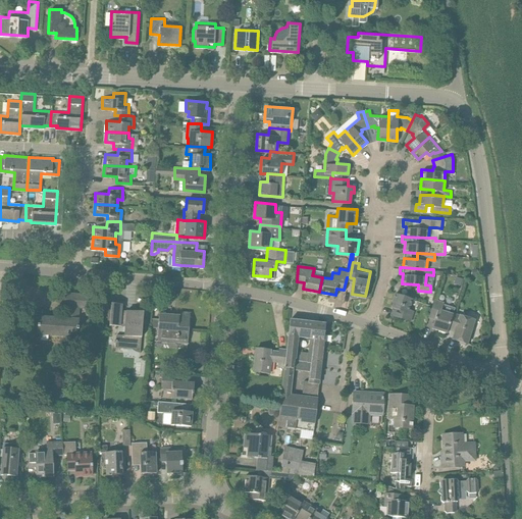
[(38,322),(37,333),(76,335),(77,327),(79,327),(80,317),(79,317),(80,305),(93,306),(94,294),(65,292),(64,305),(66,305),(65,317),(58,317),(40,316),(40,322),(38,322)]
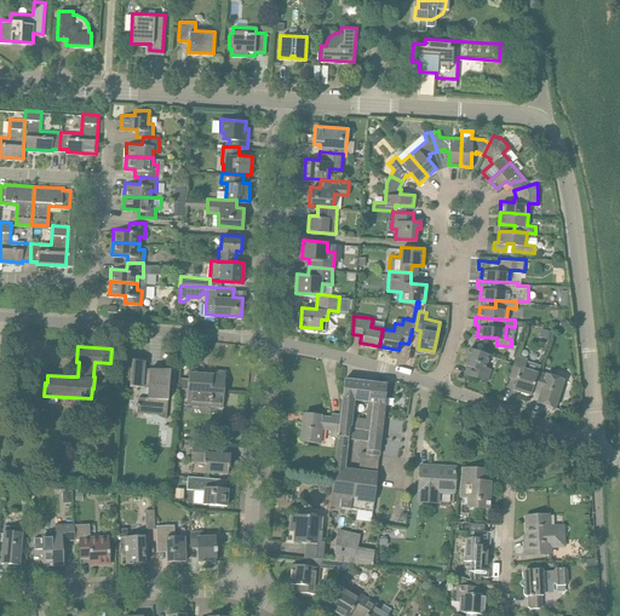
[(487,379),(491,367),(486,366),(491,353),(469,346),(466,357),(468,357),(465,363),(469,364),(466,372),(487,379)]
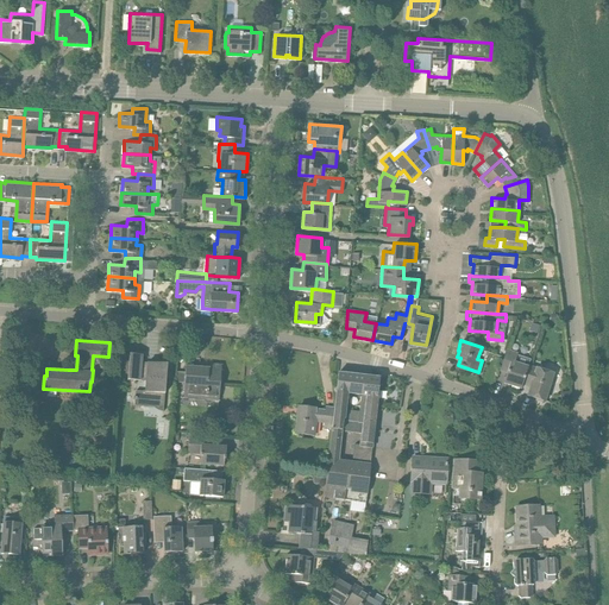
[(521,386),(523,378),(528,364),(518,360),(520,353),(506,348),(500,367),(507,370),(503,380),(521,386)]
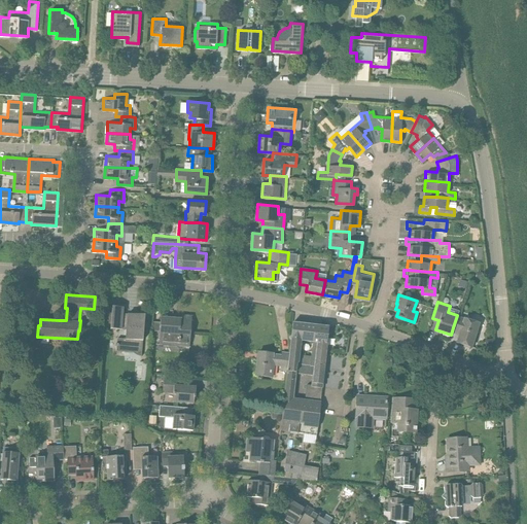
[(111,332),(125,333),(126,309),(112,309),(111,332)]
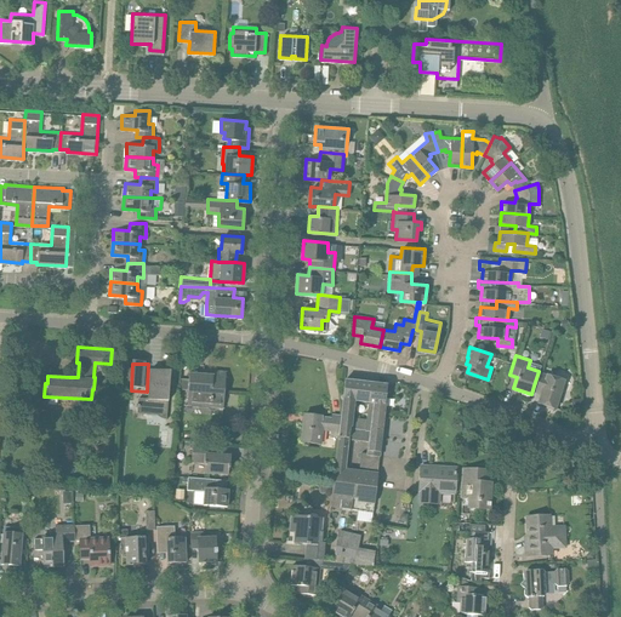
[(157,407),(167,409),(171,369),(151,366),(148,396),(138,395),(138,401),(137,401),(136,404),(138,404),(137,411),(157,412),(157,407)]
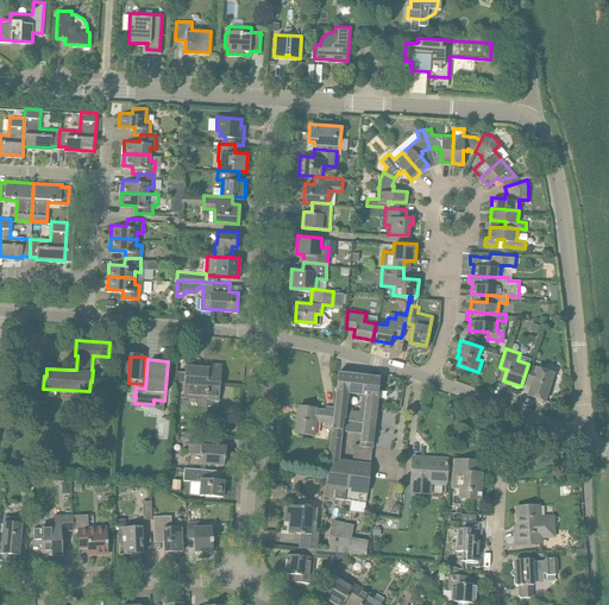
[(203,365),(186,364),(183,396),(219,398),(221,363),(203,361),(203,365)]
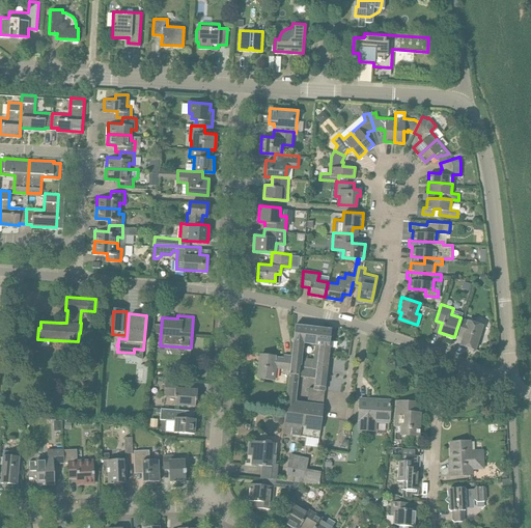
[(459,342),(460,343),(475,348),(482,324),(460,317),(456,330),(464,332),(459,342)]
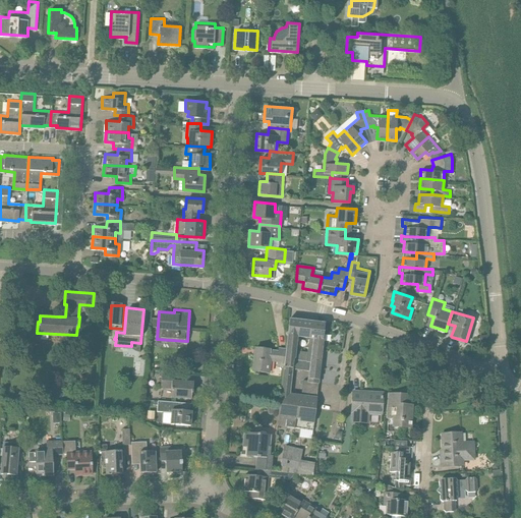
[(325,321),(311,320),(289,318),(286,347),(285,357),(284,365),(293,366),(309,369),(307,379),(307,381),(319,382),(320,378),(323,344),(324,338),(323,338),(325,321)]
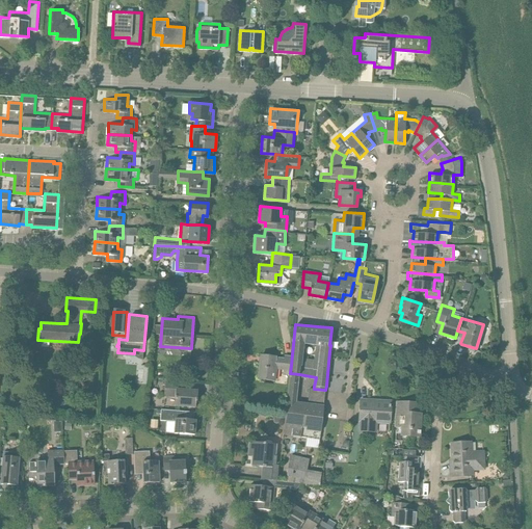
[(283,373),(290,373),(291,365),(292,354),(285,354),(285,358),(275,356),(275,355),(261,353),(258,376),(275,378),(276,368),(283,368),(283,373)]
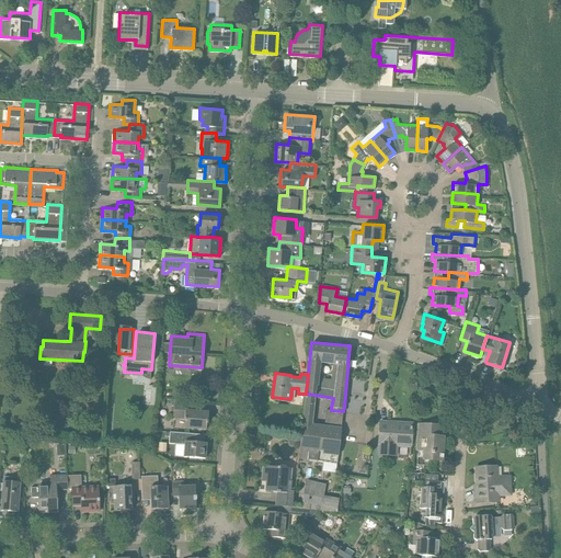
[(316,395),(306,394),(302,421),(298,456),(336,463),(343,411),(331,410),(331,408),(327,408),(324,423),(312,422),(316,395)]
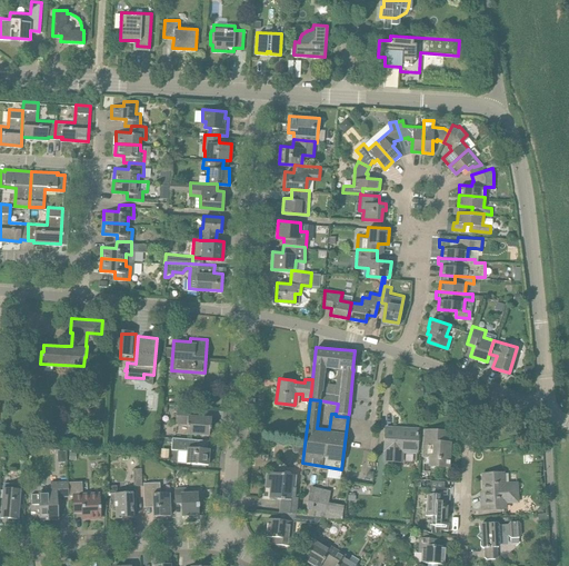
[(187,423),(187,432),(209,434),(209,427),(210,427),(211,416),(189,415),(189,407),(177,406),(176,421),(187,423)]
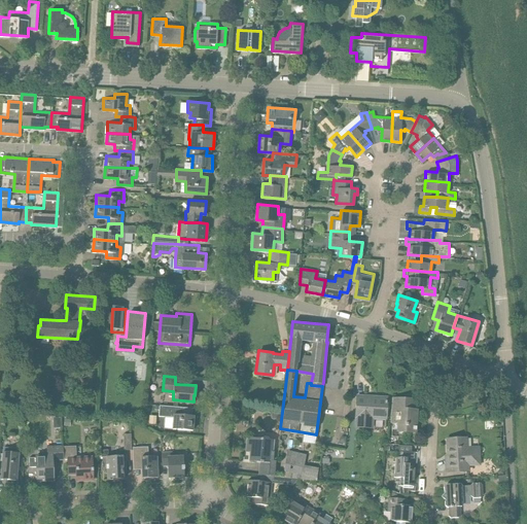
[(357,393),(356,415),(356,424),(373,425),(373,416),(386,417),(387,395),(357,393)]
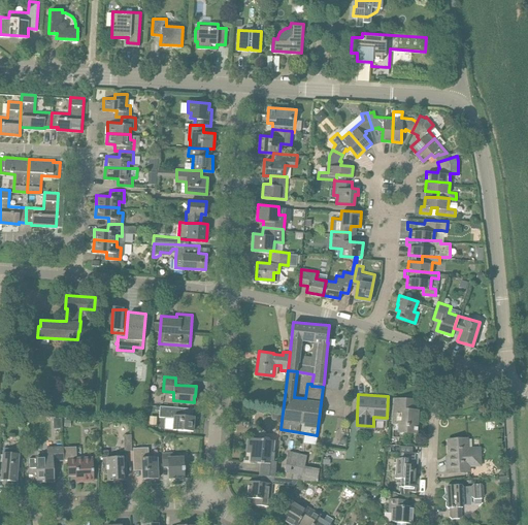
[(397,423),(397,430),(417,431),(418,408),(417,408),(418,398),(393,396),(392,422),(397,423)]
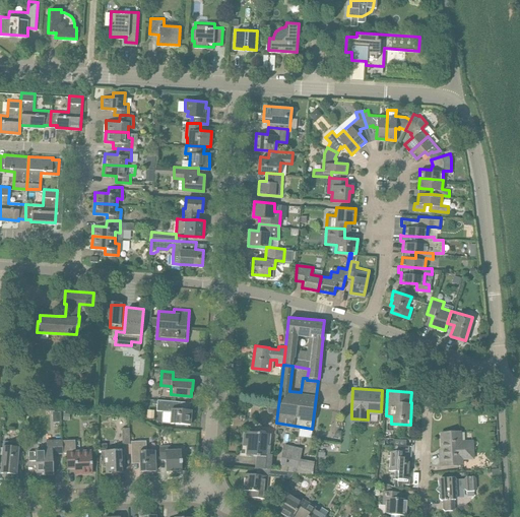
[(171,409),(170,422),(190,423),(191,408),(180,407),(171,409)]
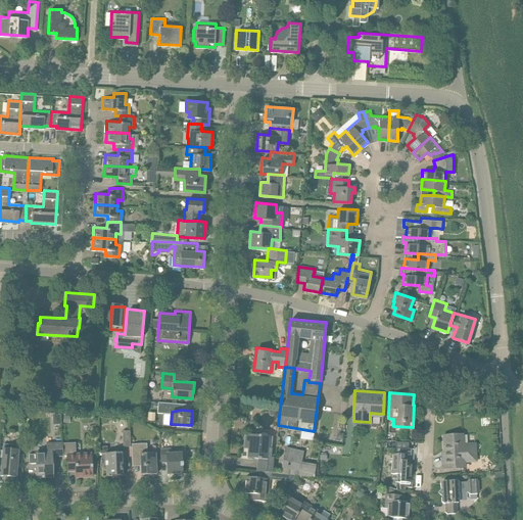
[(273,471),(275,455),(274,455),(271,455),(272,446),(271,446),(272,434),(246,432),(244,446),(249,446),(248,456),(258,456),(257,470),(273,471)]
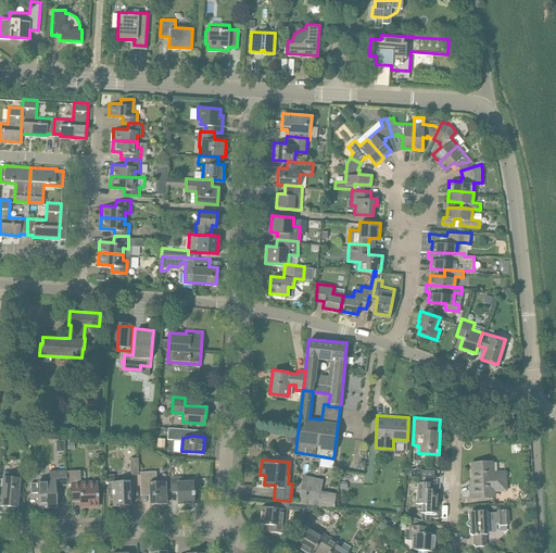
[(475,495),(495,494),(495,490),(507,489),(506,468),(494,469),(493,460),(472,461),(472,478),(474,478),(475,495)]
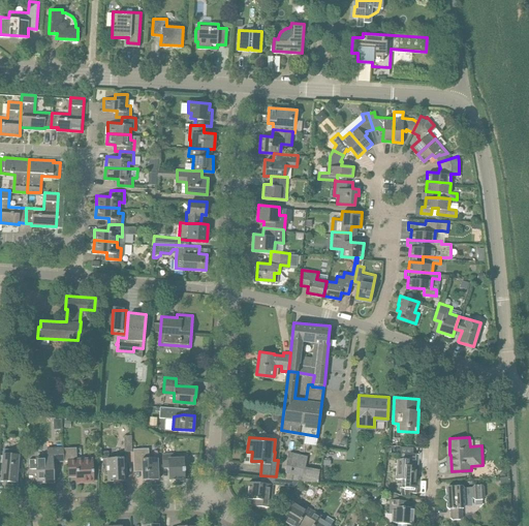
[(35,457),(29,458),(29,467),(36,467),(36,480),(44,480),(44,482),(54,482),(53,460),(63,460),(63,445),(47,445),(48,455),(35,455),(35,457)]
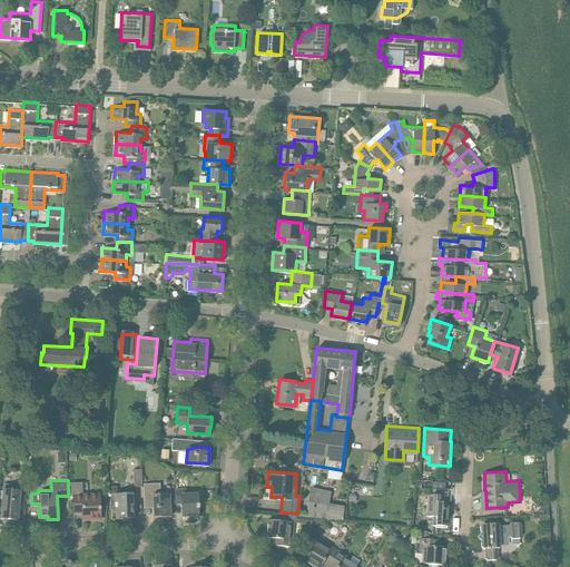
[(153,501),(154,516),(170,515),(169,491),(160,492),(159,481),(144,482),(145,501),(153,501)]
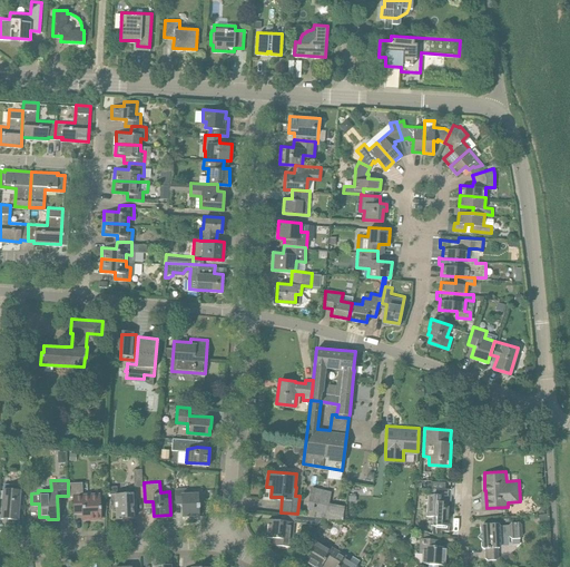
[(307,515),(343,519),(345,505),(328,501),(332,489),(311,485),(305,514),(307,515)]
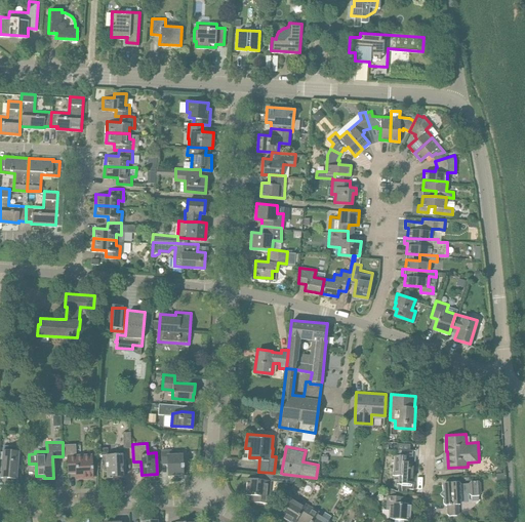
[(394,453),(393,474),(402,474),(402,482),(414,482),(415,448),(398,447),(398,453),(394,453)]
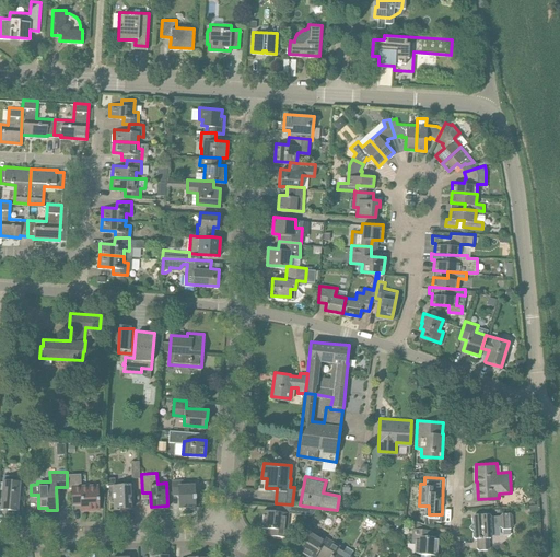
[(179,505),(195,505),(194,483),(183,484),(183,478),(172,479),(172,492),(178,492),(179,505)]
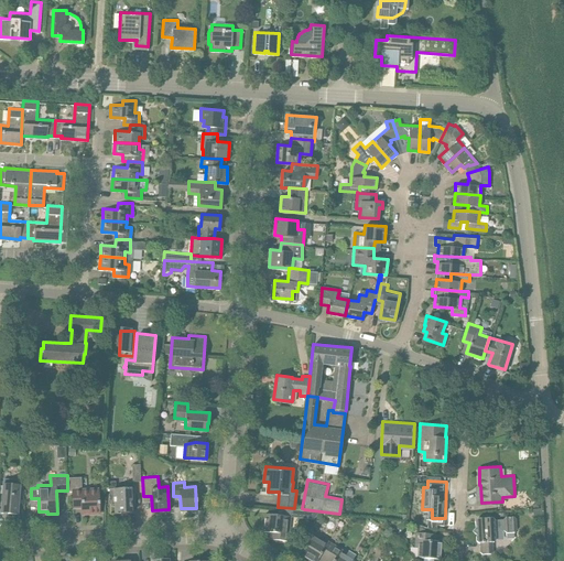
[(24,484),(3,483),(1,510),(18,513),(19,497),(23,497),(24,484)]
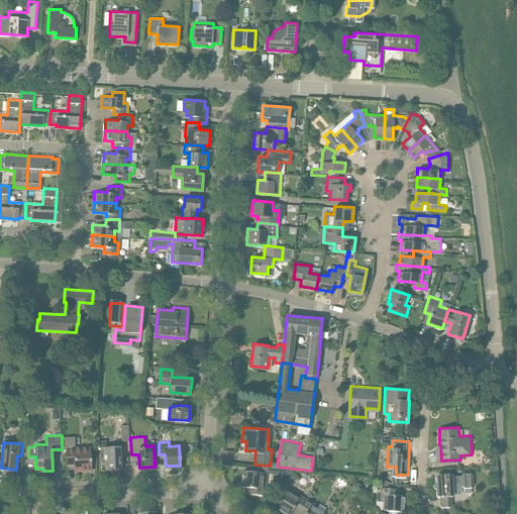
[(75,470),(89,469),(91,469),(90,443),(67,444),(68,464),(75,464),(75,470)]
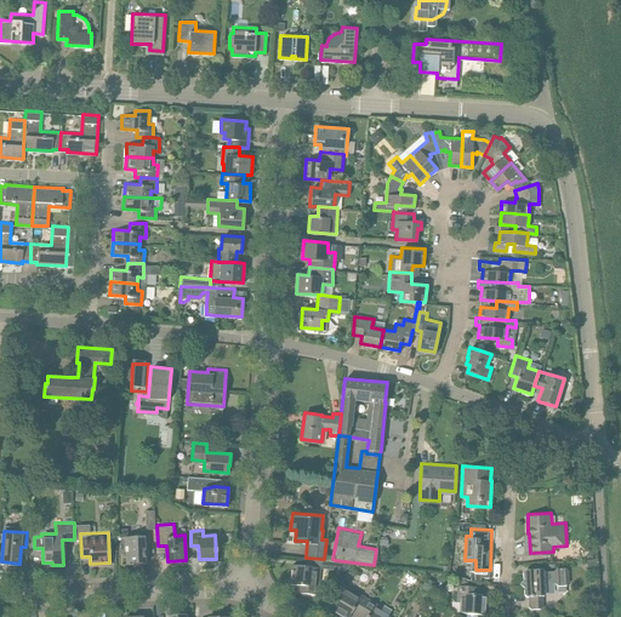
[(148,535),(125,535),(126,563),(146,561),(146,552),(149,552),(148,535)]
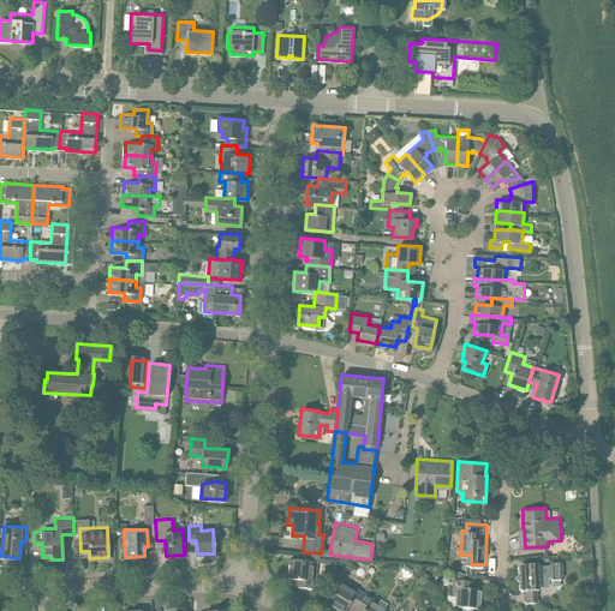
[(296,585),(298,586),(315,587),(317,561),(290,557),(287,577),(297,577),(296,585)]
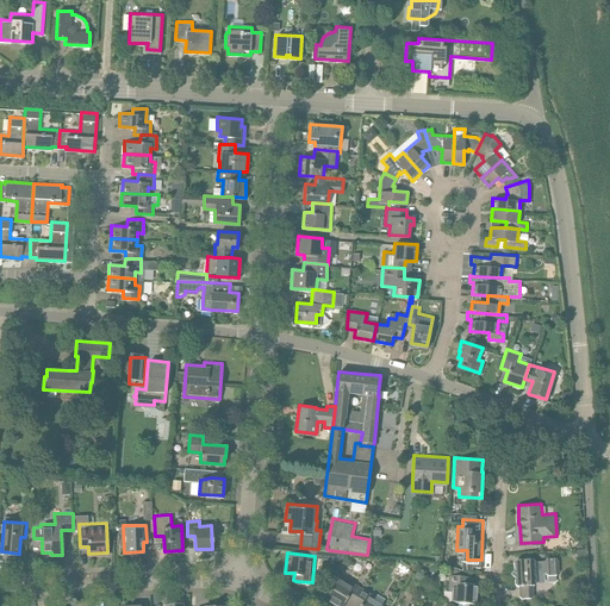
[(522,597),(531,595),(534,593),(533,583),(534,583),(536,581),(536,572),(545,572),(548,573),(556,573),(559,570),(559,558),(556,556),(547,556),(545,558),(535,560),(533,557),(516,558),(514,561),(515,568),(511,572),(515,575),(515,582),(517,583),(518,583),(520,594),(522,597)]
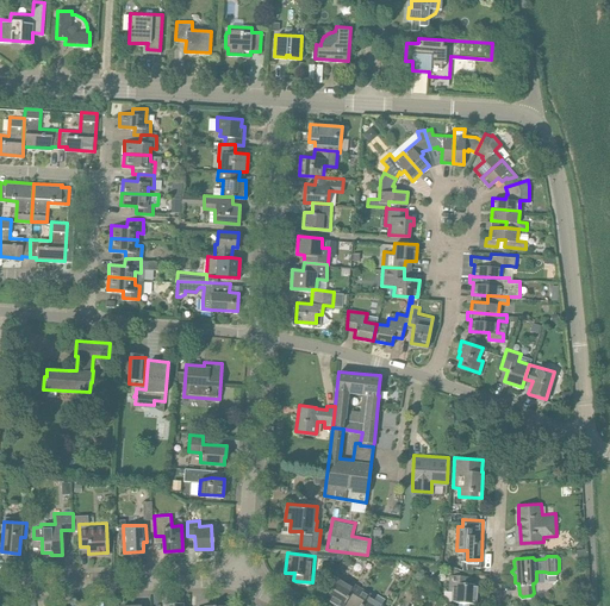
[(468,605),(470,601),(475,603),(477,582),(468,582),(470,575),(450,574),(449,588),(453,589),(452,600),(459,601),(458,605),(468,605)]
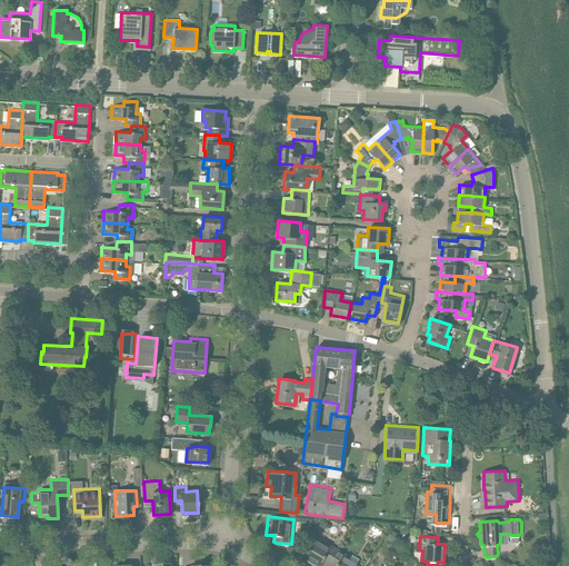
[(319,565),(323,560),(329,564),(338,548),(326,540),(325,544),(315,538),(303,557),(317,565),(319,565)]
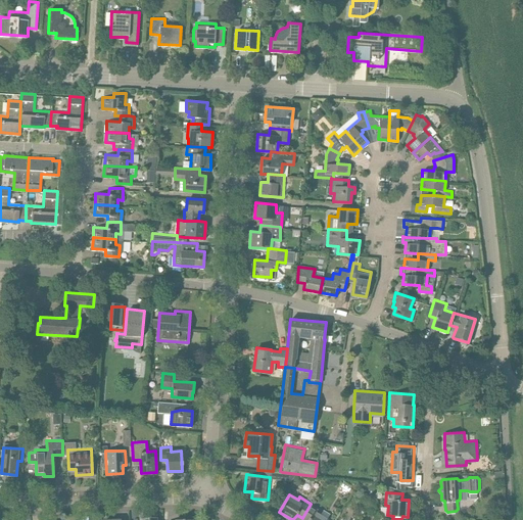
[(311,504),(302,518),(305,519),(327,519),(328,518),(320,513),(322,511),(311,504)]
